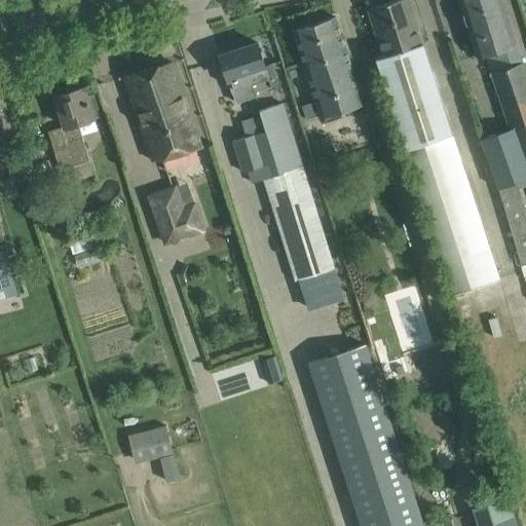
[(393,0),(368,8),(383,54),(422,42),(409,0),(393,0)]
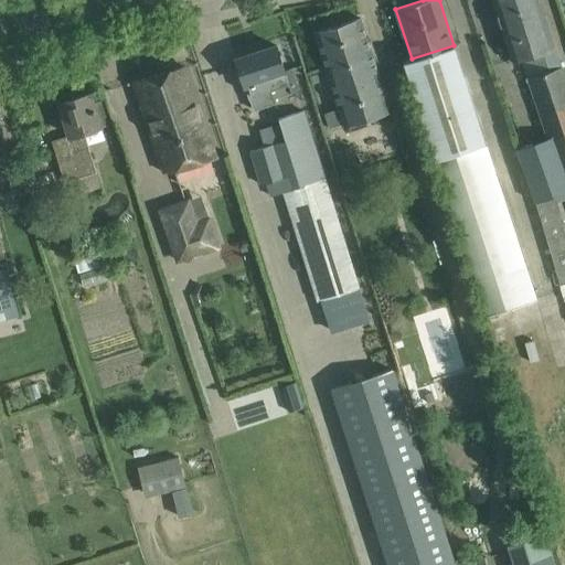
[(493,0),(512,61),(521,59),(555,48),(540,0),(493,0)]
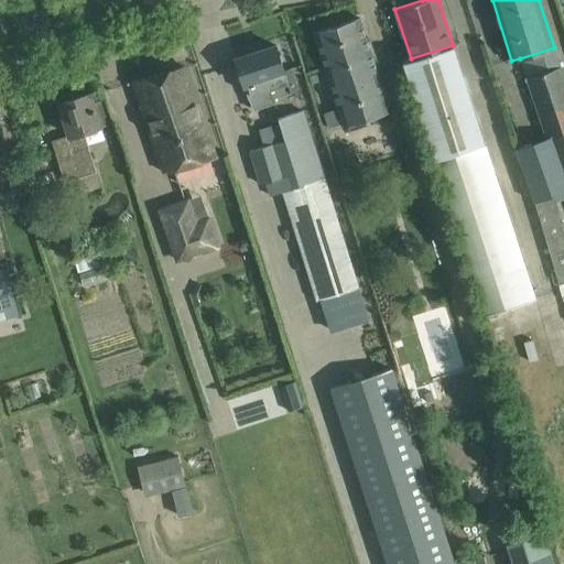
[(389,110),(366,40),(359,19),(315,33),(339,109),(325,114),(331,130),(389,110)]
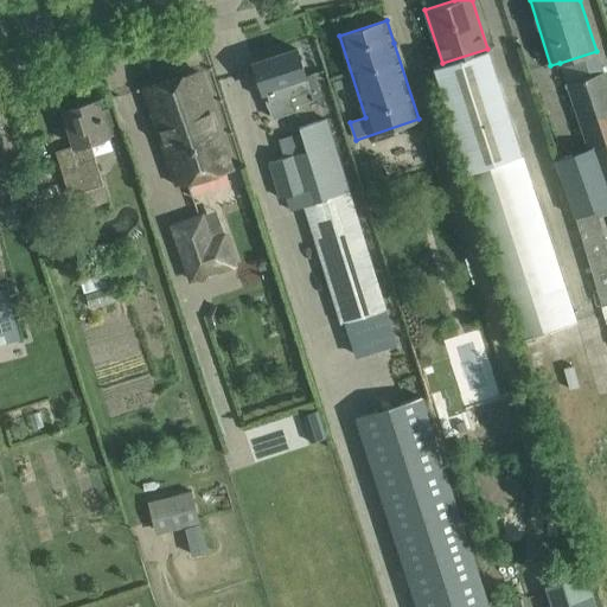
[(307,80),(313,77),(312,75),(306,76),(298,49),(254,63),(272,119),(296,110),(295,106),(314,100),(307,80)]
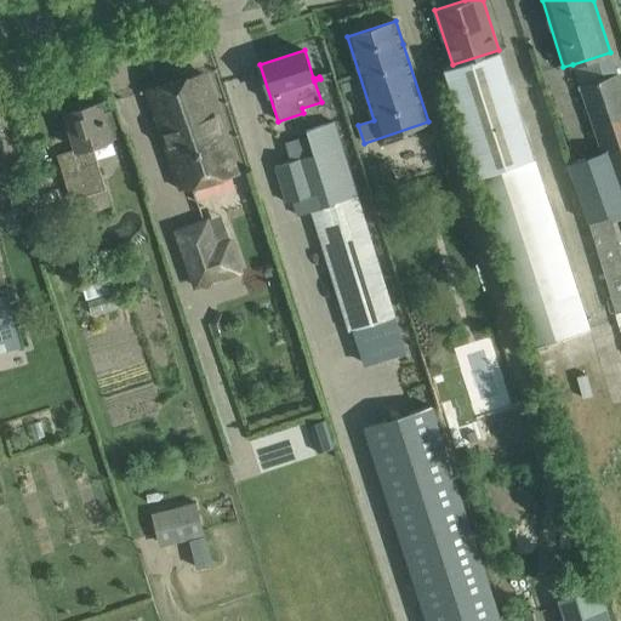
[(534,157),(499,50),(453,64),(443,67),(478,175),(534,157)]
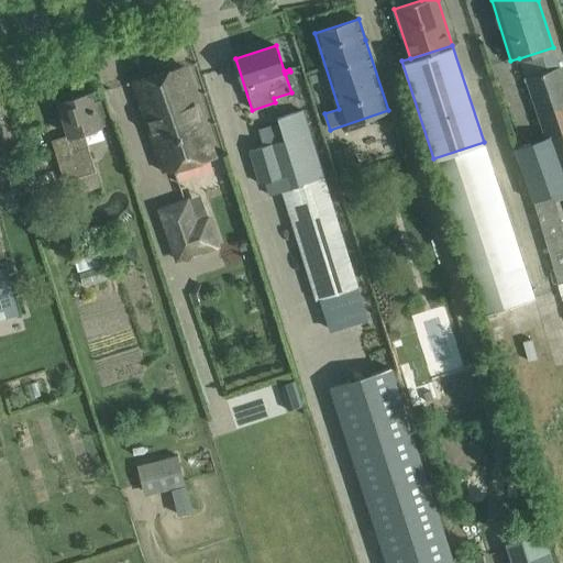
[(553,47),(519,58),(526,78),(560,67),(553,47)]
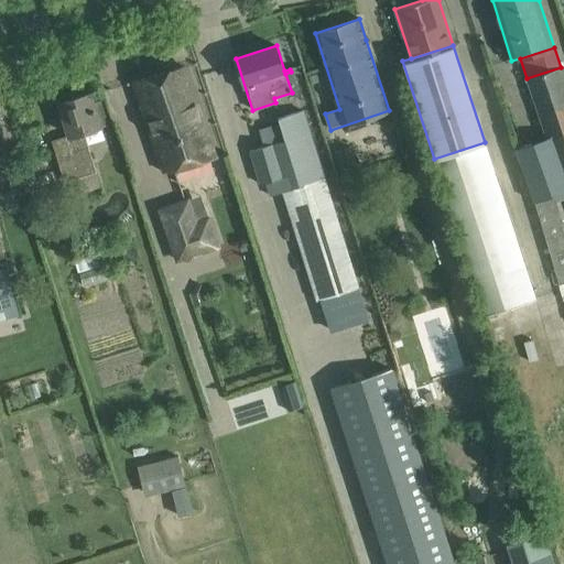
[(212,159),(190,87),(184,66),(132,82),(160,174),(212,159)]
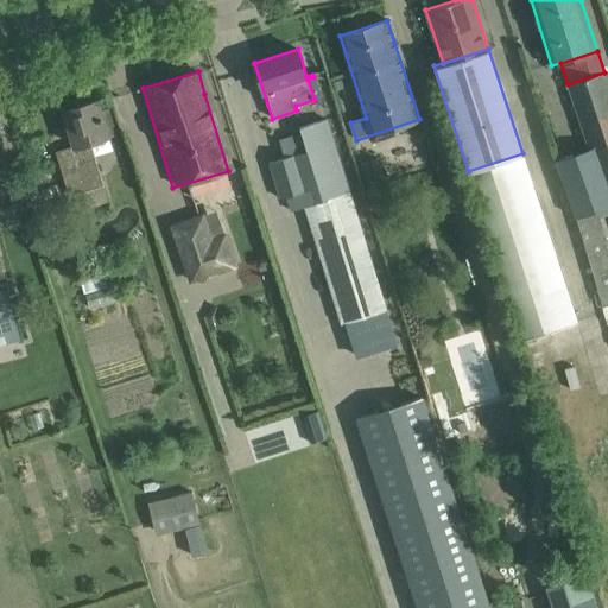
[(589,149),(595,146),(607,141),(607,84),(605,73),(568,84),(589,149)]
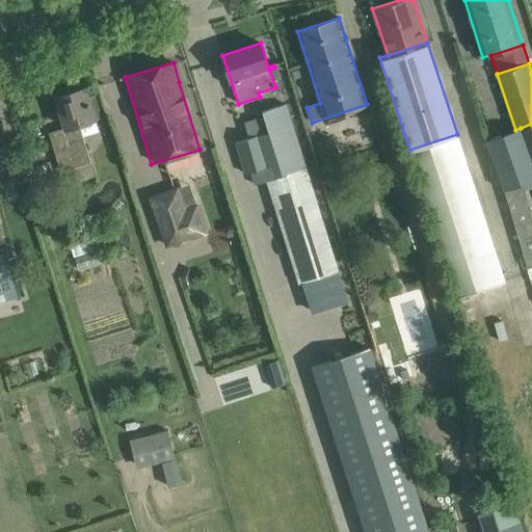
[(94,178),(89,162),(77,123),(94,117),(84,87),(56,97),(65,128),(49,133),(67,189),(88,182),(87,179),(94,178)]
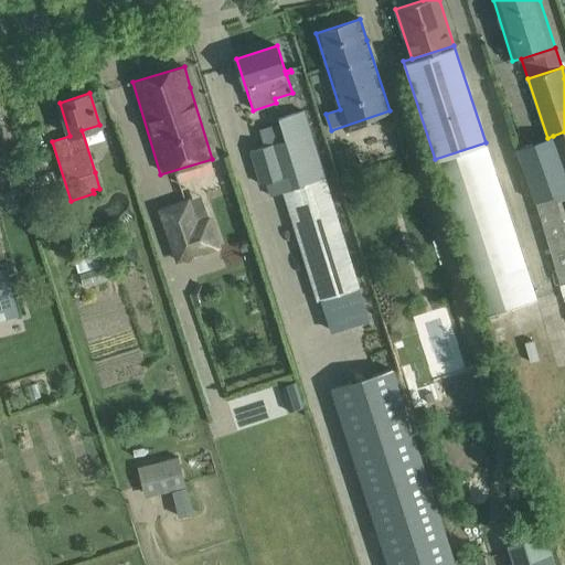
[(286,140),(296,171),(300,185),(324,178),(302,109),(278,117),(286,140)]
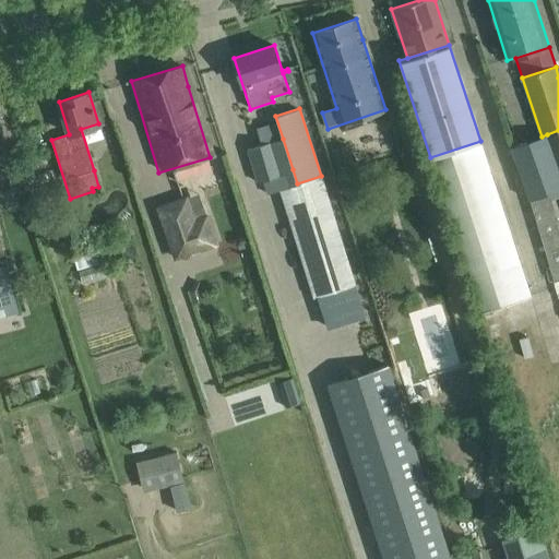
[(558,130),(547,134),(558,169),(558,130)]
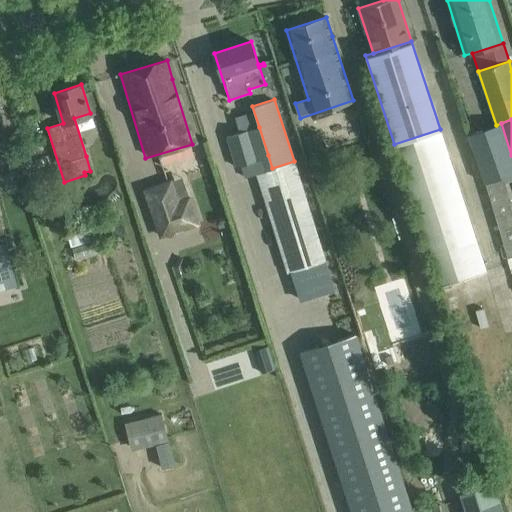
[(511,173),(511,155),(501,123),(496,125),(468,135),(483,183),(503,177),(511,173)]
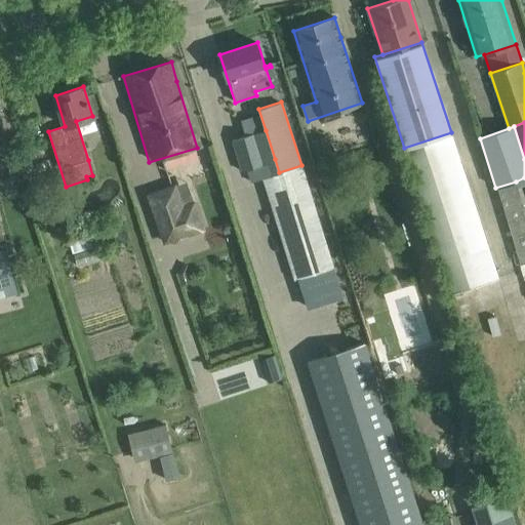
[(261,164),(275,159),(266,130),(252,134),(261,164)]
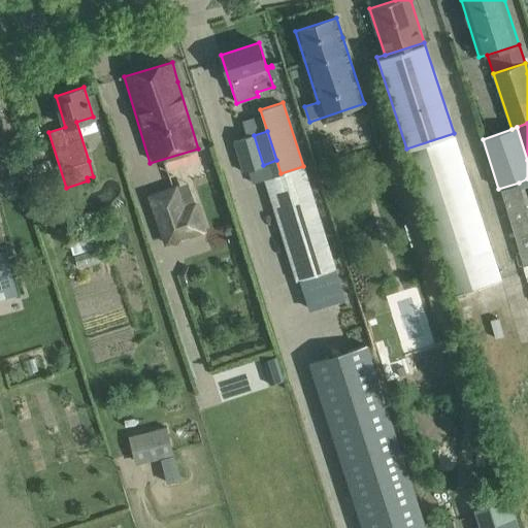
[(454,133),(406,149),(454,294),(500,279),(454,133)]
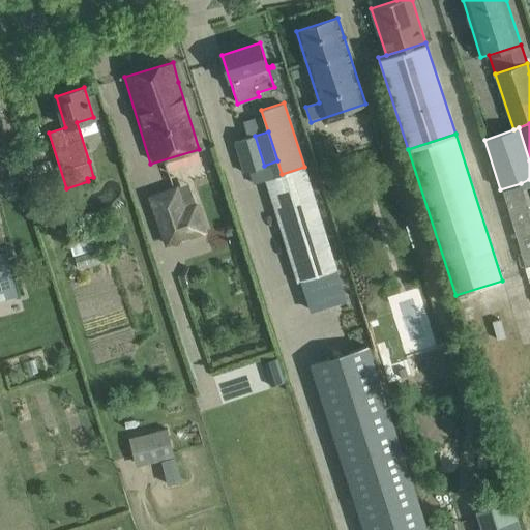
[(245,171),(251,170),(264,166),(255,136),(236,142),(245,171)]
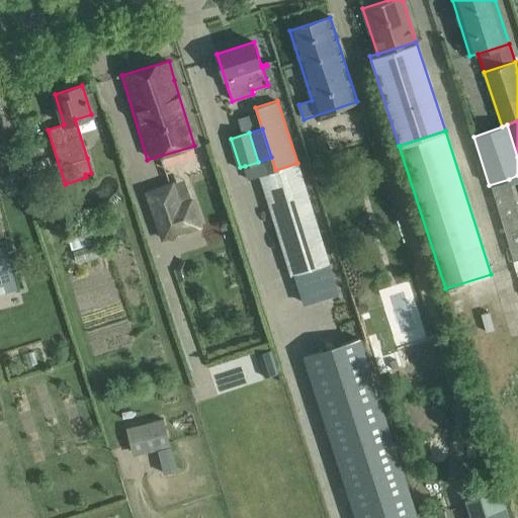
[(249,179),(259,175),(275,170),(271,157),(258,162),(245,166),(249,179)]
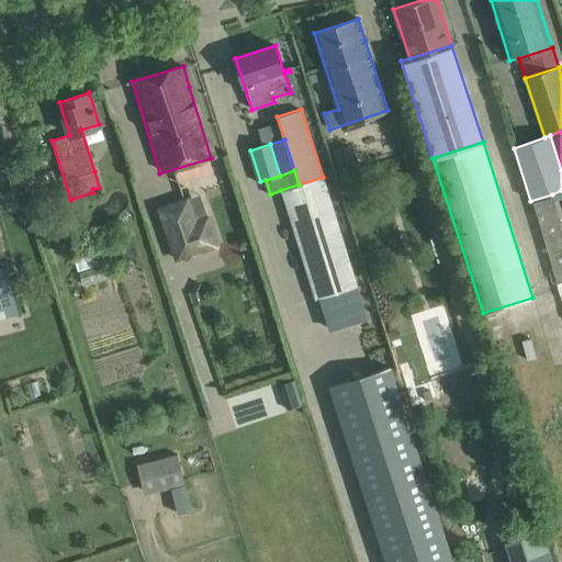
[(323,177),(299,184),(281,190),(316,300),(358,287),(323,177)]
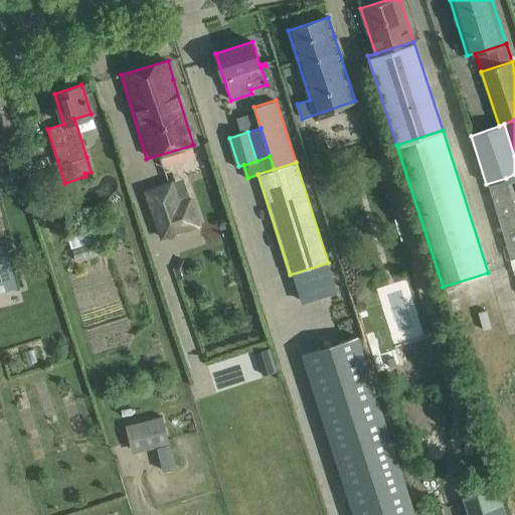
[(173,179),(143,190),(161,241),(170,238),(170,239),(178,237),(177,234),(202,226),(191,196),(189,196),(183,178),(173,181),(173,179)]
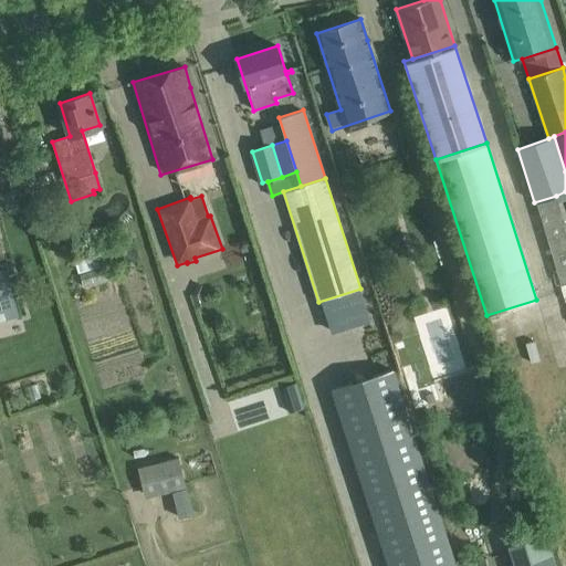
[(559,284),(565,282),(565,217),(564,218),(556,196),(534,202),(559,284)]
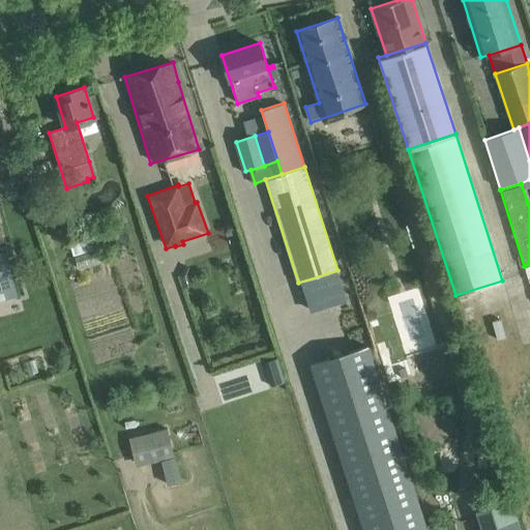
[(6,252),(0,253),(0,293),(17,289),(6,252)]
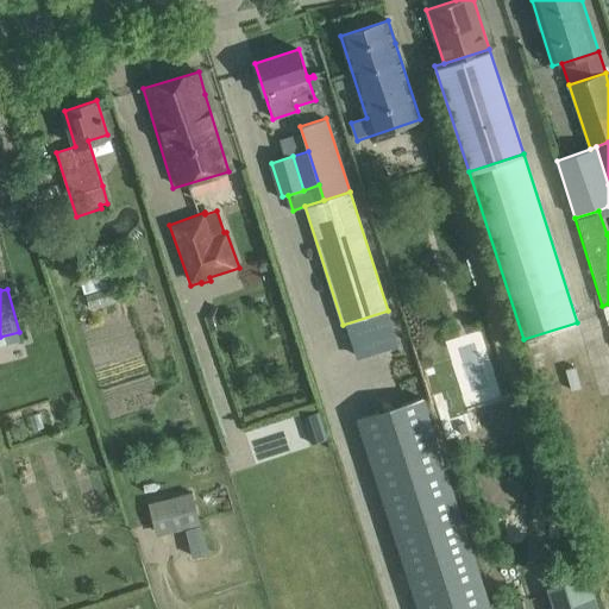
[(488,608),(419,396),(412,371),(400,375),(408,400),(357,416),(419,608),(488,608)]
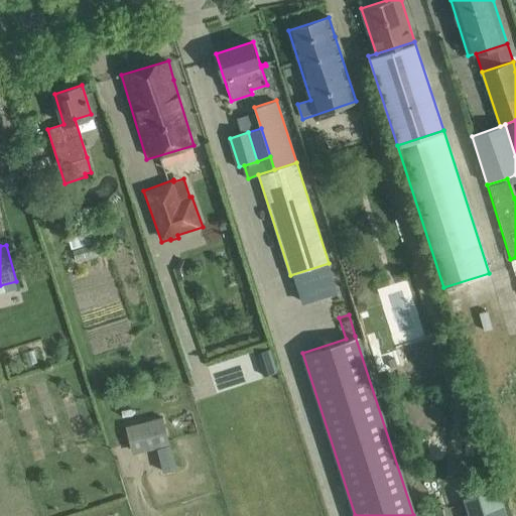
[(168,415),(126,425),(130,443),(159,436),(159,434),(172,431),(168,415)]
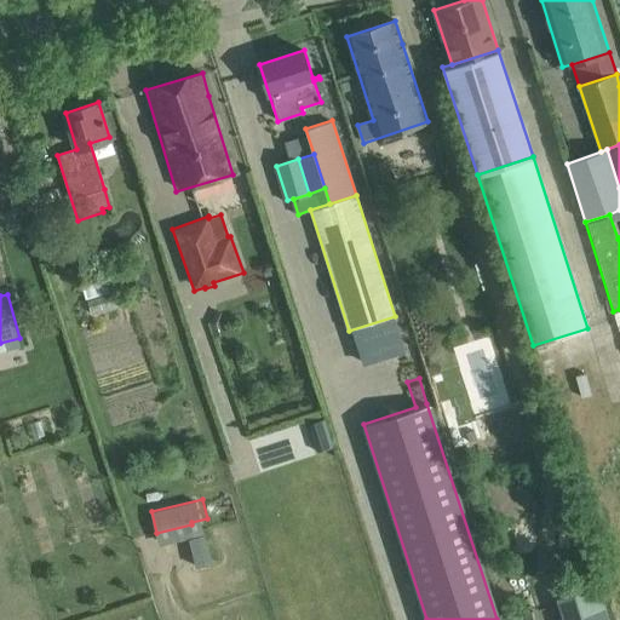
[(609,619),(598,585),(557,598),(563,619),(609,619)]
